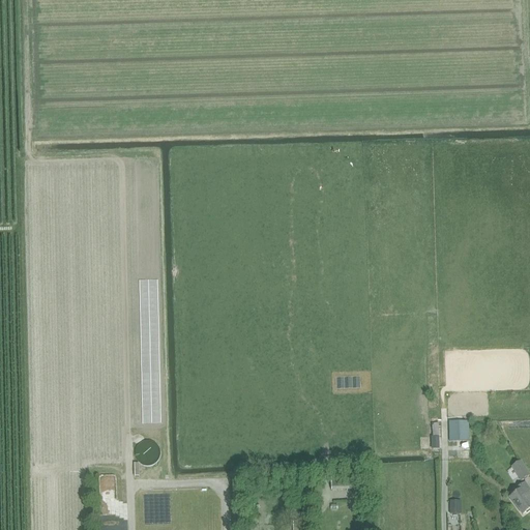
[(464,428),(450,428),(450,437),(464,437),(464,428)]
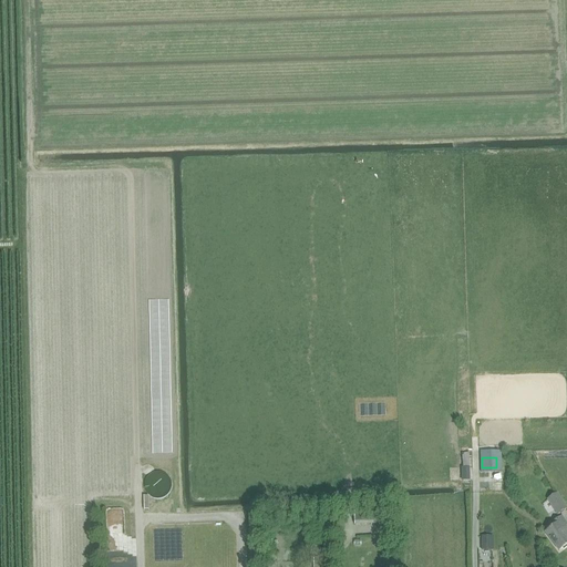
[(171,485),(171,483),(171,480),(169,476),(166,473),(164,472),(162,471),(157,470),(155,470),(153,470),(151,471),(148,473),(146,475),(145,477),(144,480),(144,483),(144,485),(144,488),(147,492),(151,495),(153,496),(156,496),(160,496),(162,496),(164,495),(166,493),(168,491),(169,488),(171,485)]
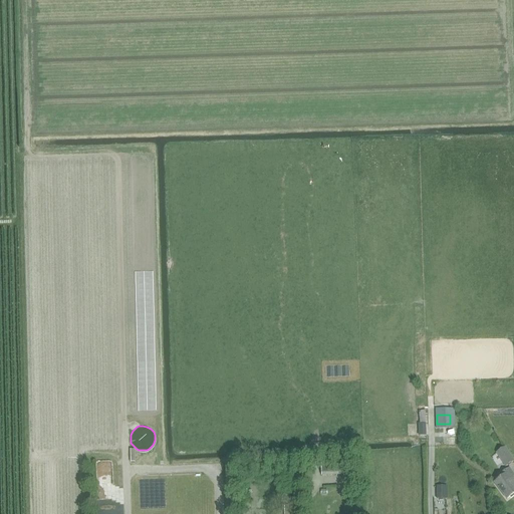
[(497,454),(505,467),(513,462),(505,448),(497,454)]
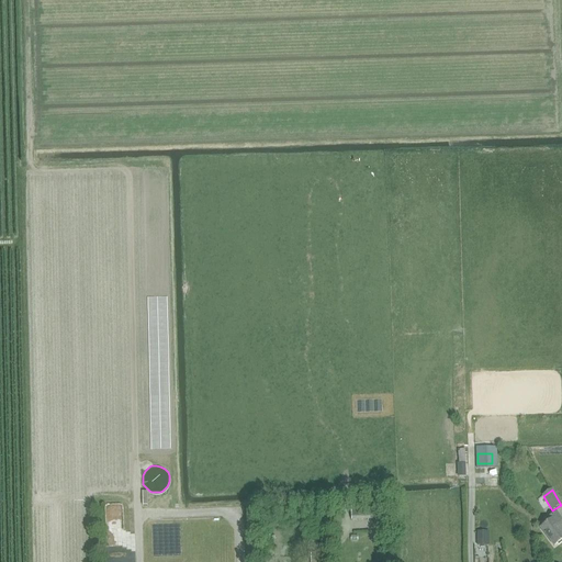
[(368,513),(368,510),(381,510),(381,502),(357,501),(357,512),(368,513)]
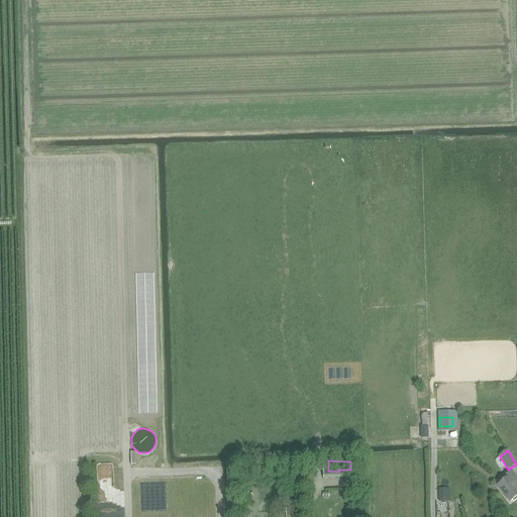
[(516,478),(512,472),(505,477),(507,480),(498,487),(510,503),(516,497),(516,478)]
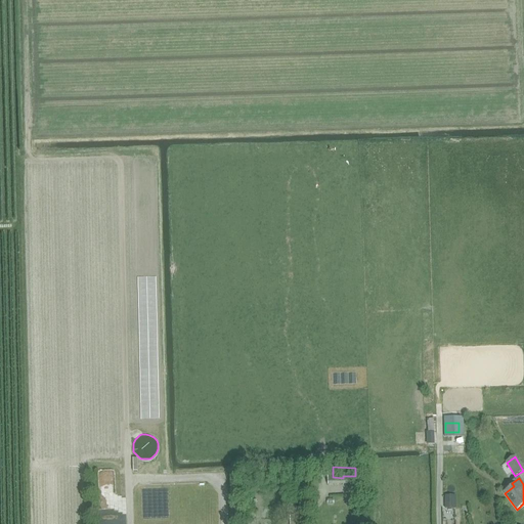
[(301,523),(301,515),(290,515),(290,523),(301,523)]
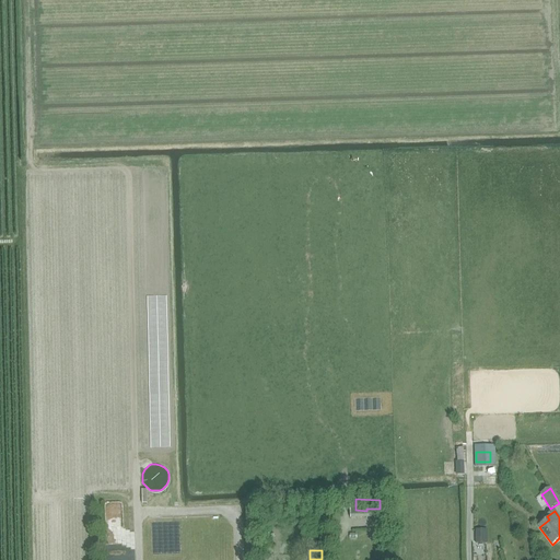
All buildings are outlined.
